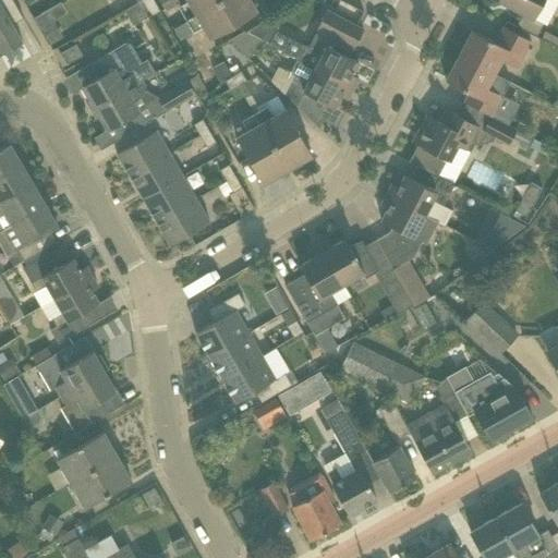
[(23,19),(12,0),(0,0),(0,55),(22,43),(12,25),(23,19)]
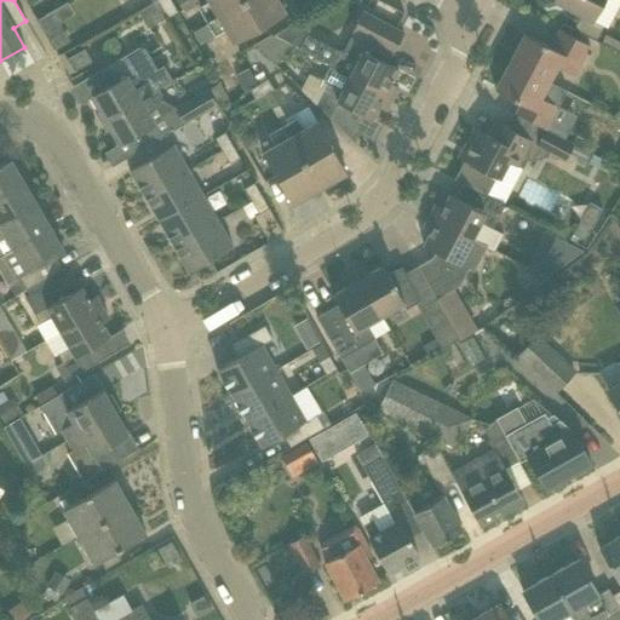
[(171,0),(158,0),(168,17),(178,11),(171,0)]
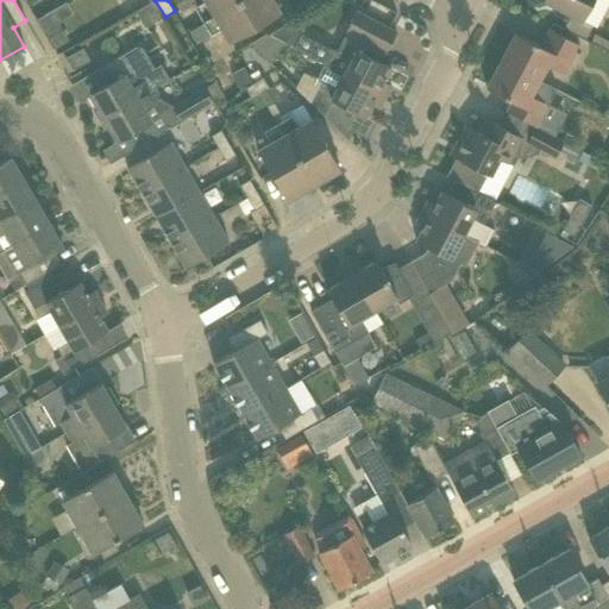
[(198,12),(203,23),(212,36),(221,30),(228,43),(280,13),(272,0),(203,0),(208,6),(198,12)]
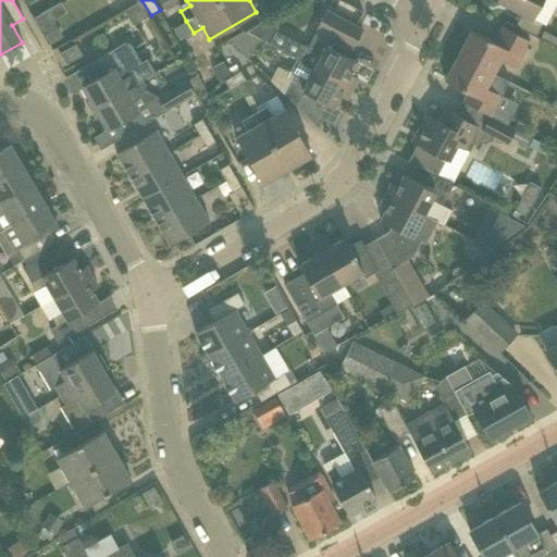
[(497,0),(532,19),(541,0),(497,0)]
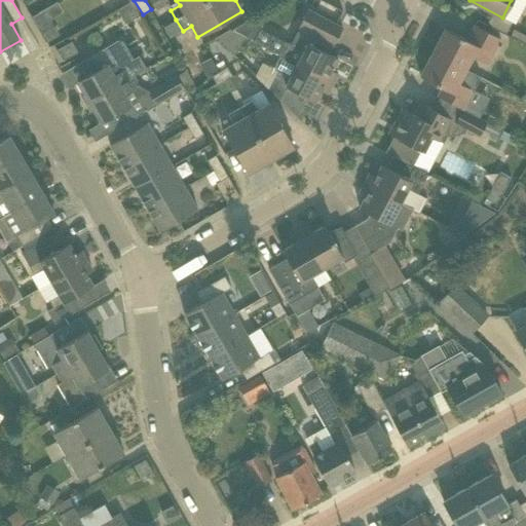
[(54,16),(49,7),(36,15),(41,24),(54,16)]
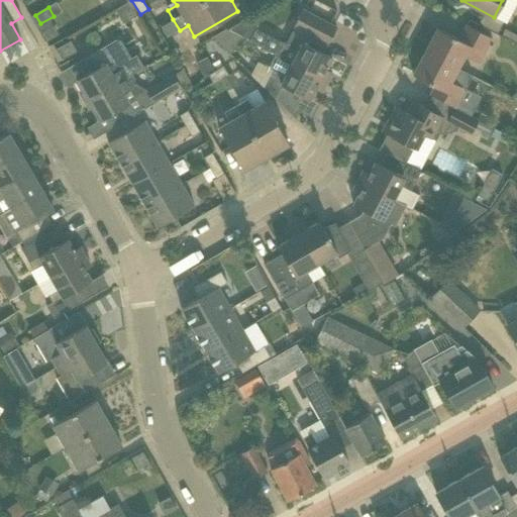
[(292,63),(292,64),(327,82),(332,72),(326,69),(332,58),(323,54),(337,27),(302,9),(295,24),(296,25),(287,42),(284,40),(277,55),(292,63)]
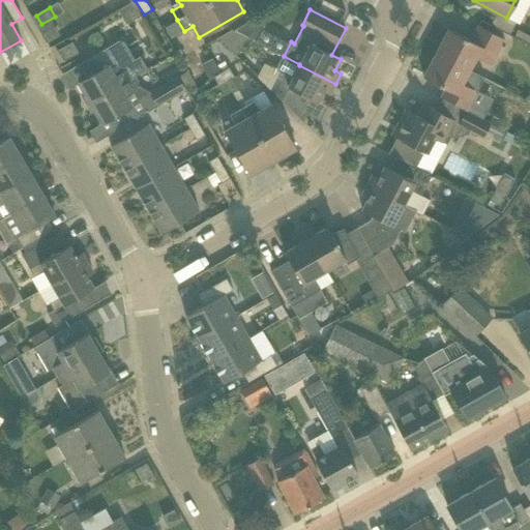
[(264,22),(262,19),(255,19),(234,30),(255,40),(264,22)]
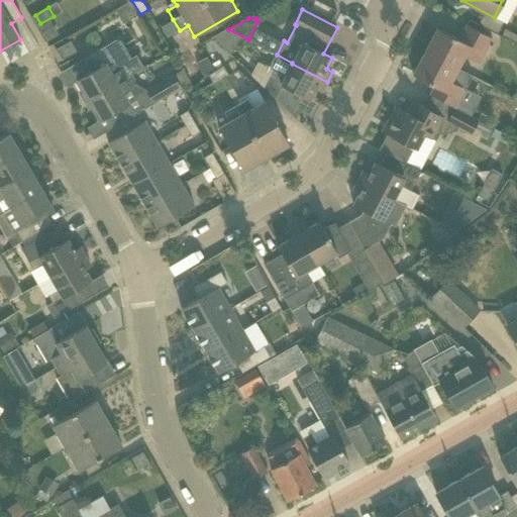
[(437,28),(425,52),(457,68),(464,55),(480,63),(492,38),(467,25),(459,39),(437,28)]
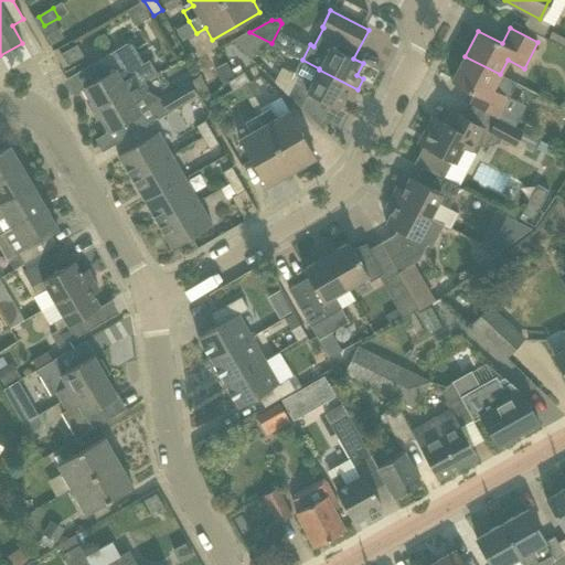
[(84,56),(77,44),(61,54),(67,66),(84,56)]
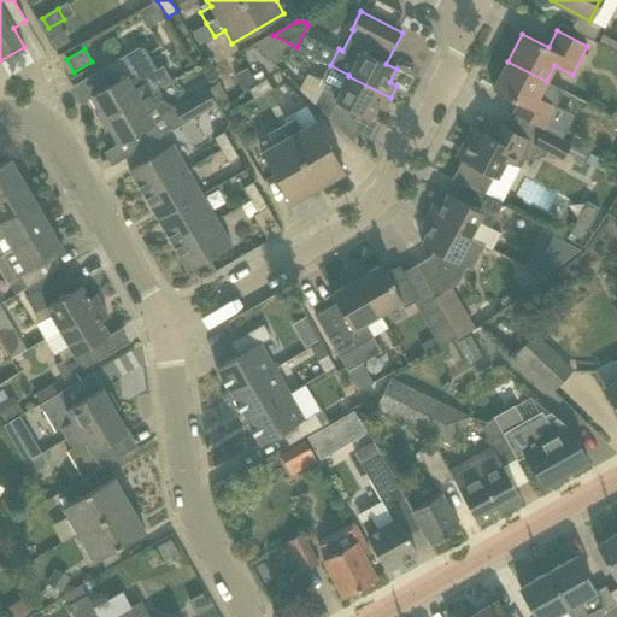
[(156,89),(171,80),(163,65),(152,71),(148,81),(145,83),(133,62),(124,65),(119,58),(90,75),(100,90),(92,95),(100,110),(95,113),(101,122),(156,89)]
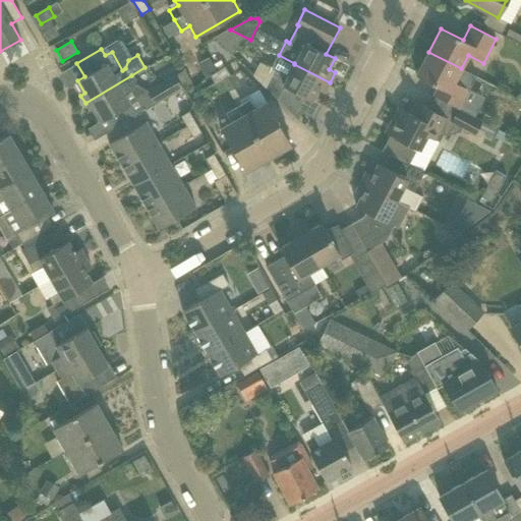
[(454,81),(461,68),(428,52),(416,75),(438,87),(433,96),(458,108),(459,109),(469,90),(454,81)]
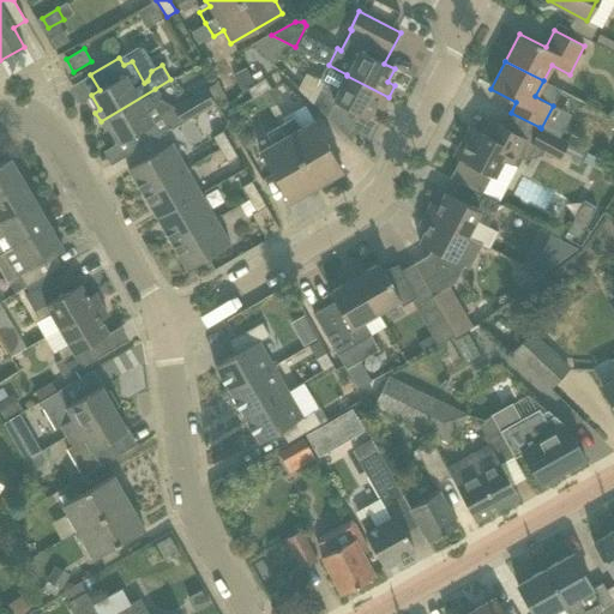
[(383,109),(389,97),(347,76),(347,74),(329,65),(320,80),(324,82),(313,103),(347,136),(359,114),(368,119),(375,106),(383,109)]
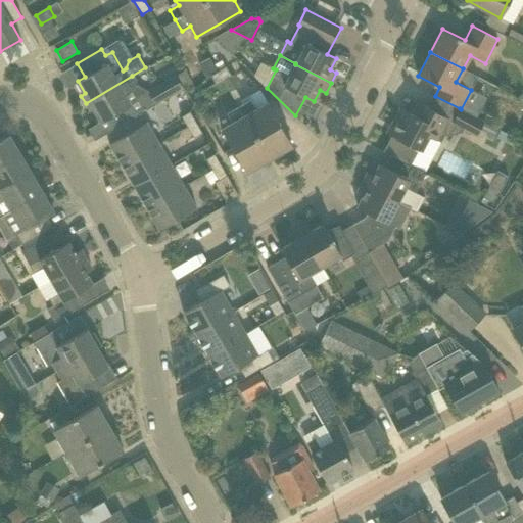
[(222,60),(215,64),(219,70),(226,67),(222,60)]
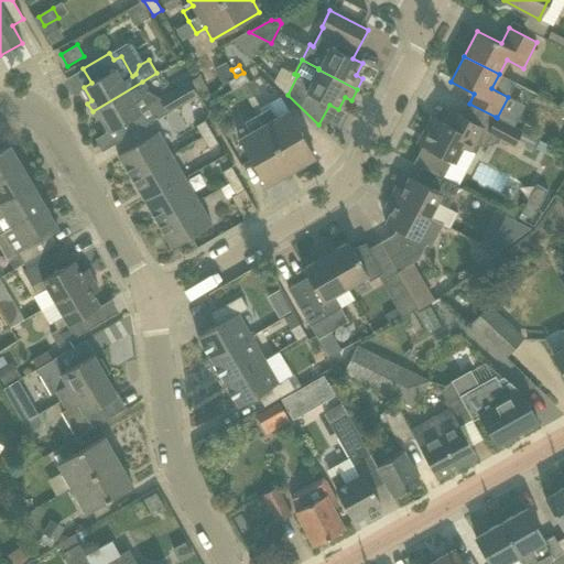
[(243,73),(236,76),(241,86),(249,82),(243,72),(243,73)]
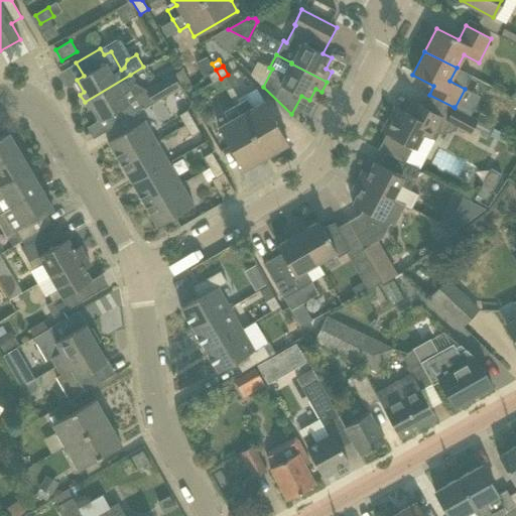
[(221,79),(216,70),(208,75),(213,84),(221,79)]
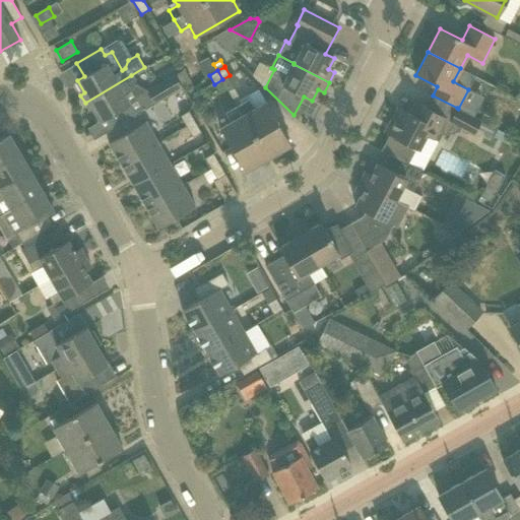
[(131,75),(85,103),(89,110),(93,108),(101,120),(107,117),(111,125),(133,112),(122,92),(136,84),(131,75)]
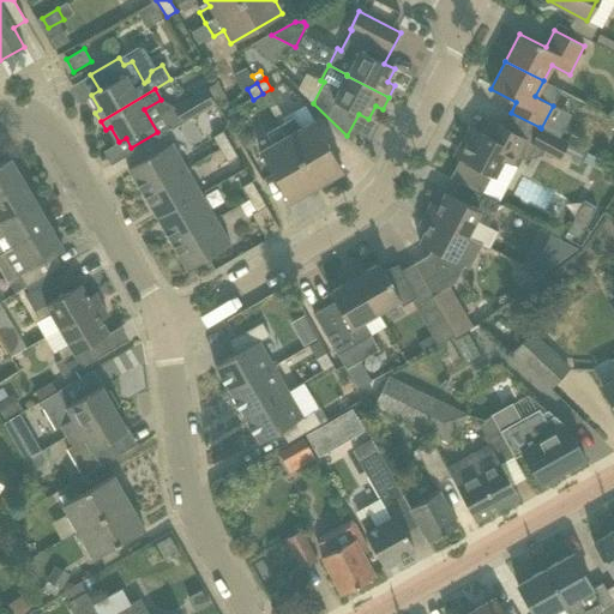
[(182,122),(214,104),(205,89),(174,107),(182,122)]
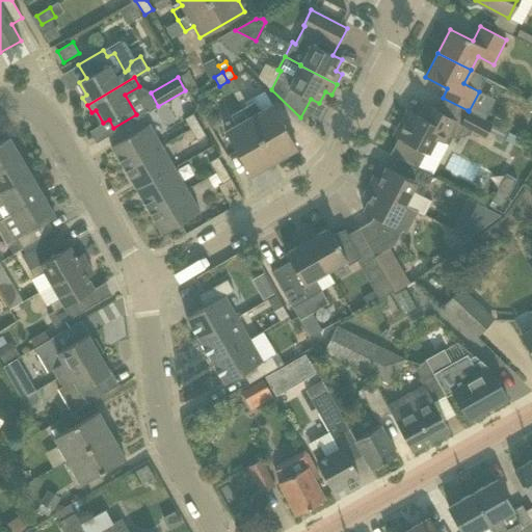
[(224,131),(250,176),(297,149),(271,104),(257,112),(251,103),(235,113),(240,123),(224,131)]
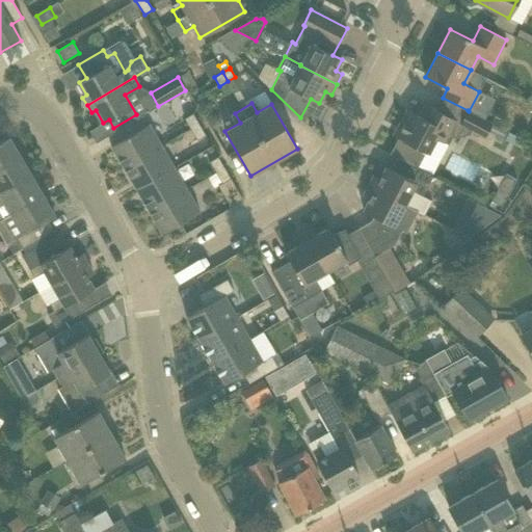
[(407,110),(395,135),(427,152),(435,138),(444,142),(455,121),(426,105),(420,116),(407,110)]
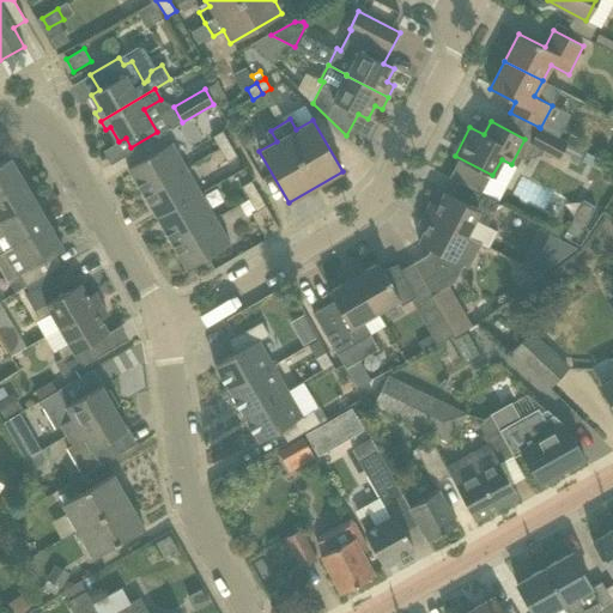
[(569,143),(540,128),(539,127),(529,144),(559,159),(569,143)]
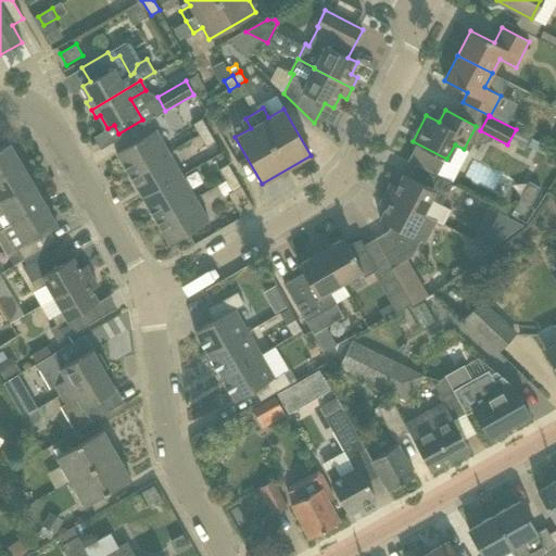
[(200,136),(209,130),(202,118),(193,124),(200,136)]
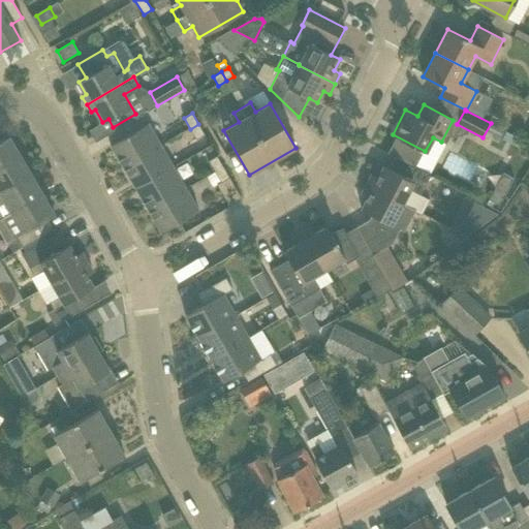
[(148,123),(111,146),(123,167),(160,145),(148,123)]
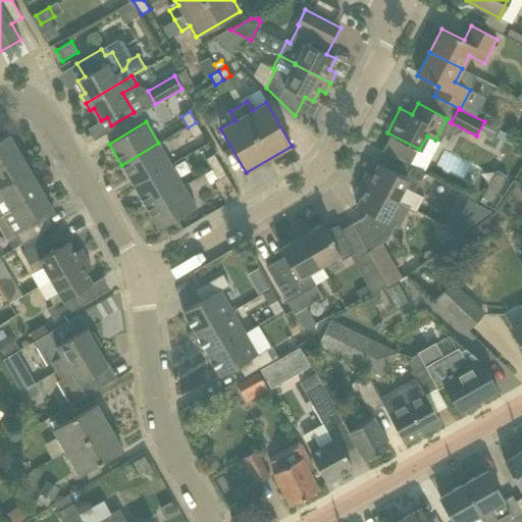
[(505,142),(509,135),(484,121),(480,128),(505,142)]
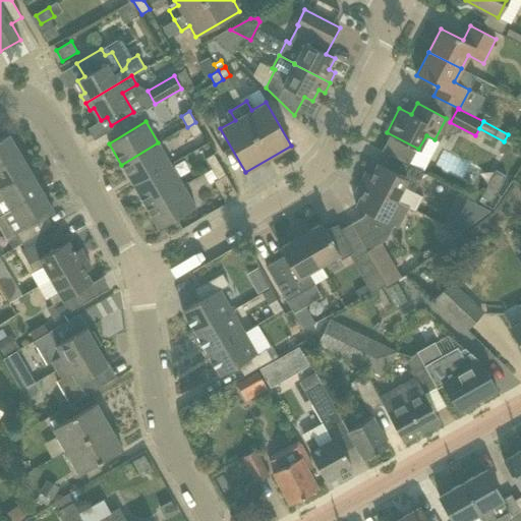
[(195,122),(187,127),(193,137),(201,132),(195,122)]
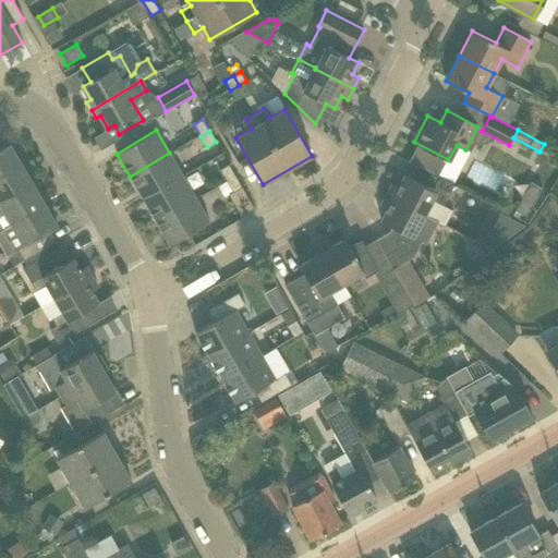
[(0,177),(22,165),(10,144),(0,148),(0,177)]
